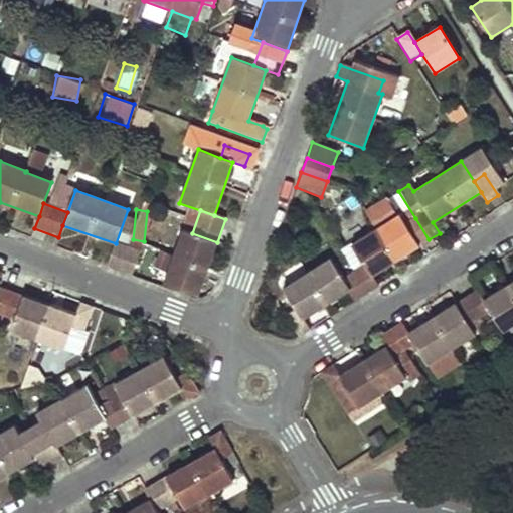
[(364,266),(371,277),(372,277),(418,246),(405,225),(398,215),(351,245),(364,266)]
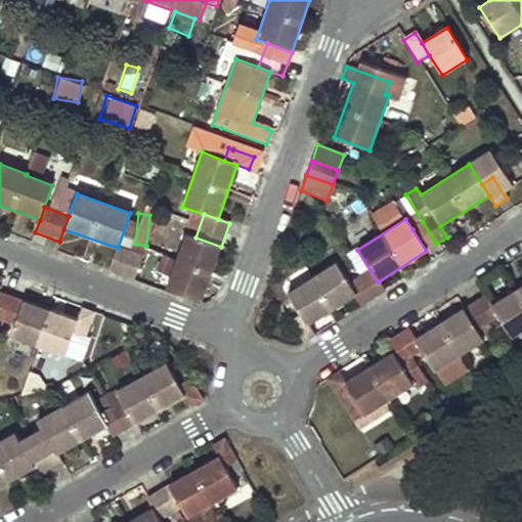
[(423,222),(412,229),(426,251),(436,244),(423,222)]
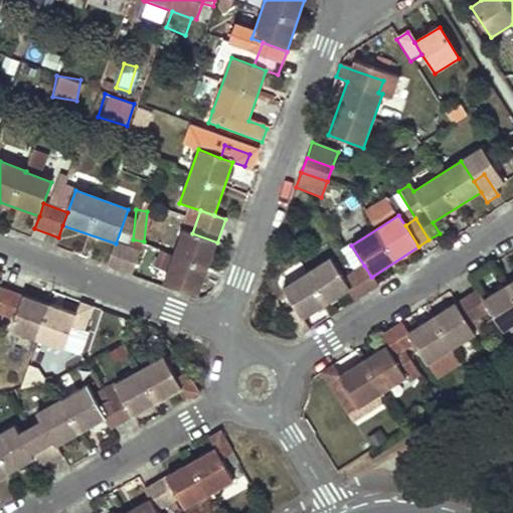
[(198,296),(217,242),(192,233),(182,229),(163,284),(198,296)]
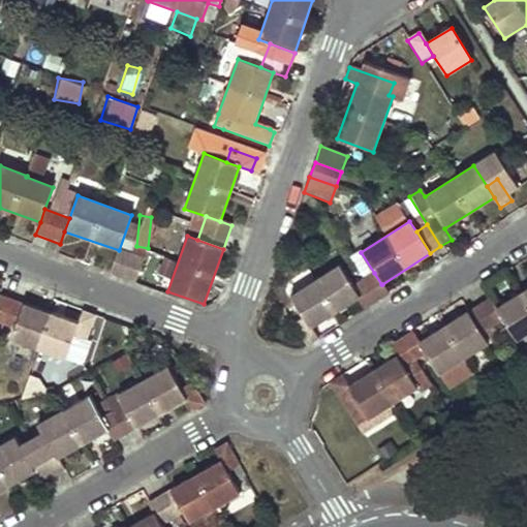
[(144,259),(119,250),(110,275),(121,278),(134,283),(144,259)]
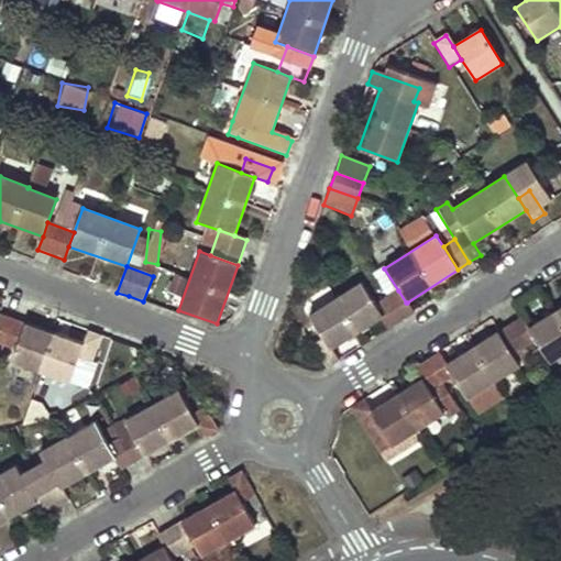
[(323,339),(330,350),(382,317),(383,317),(375,306),(361,283),(309,316),(323,339)]
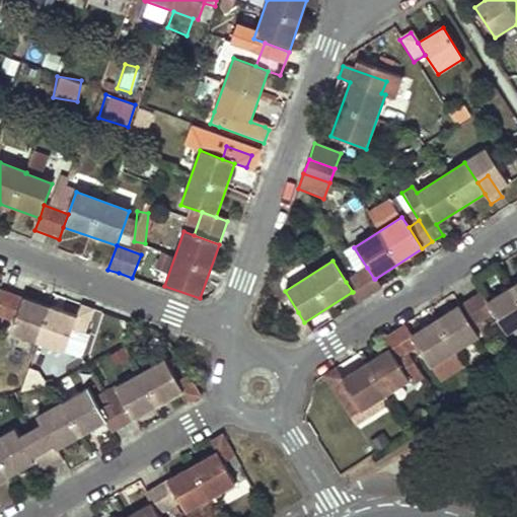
[(353,292),(352,292),(358,302),(380,288),(375,279),(374,279),(367,268),(346,282),(353,292)]
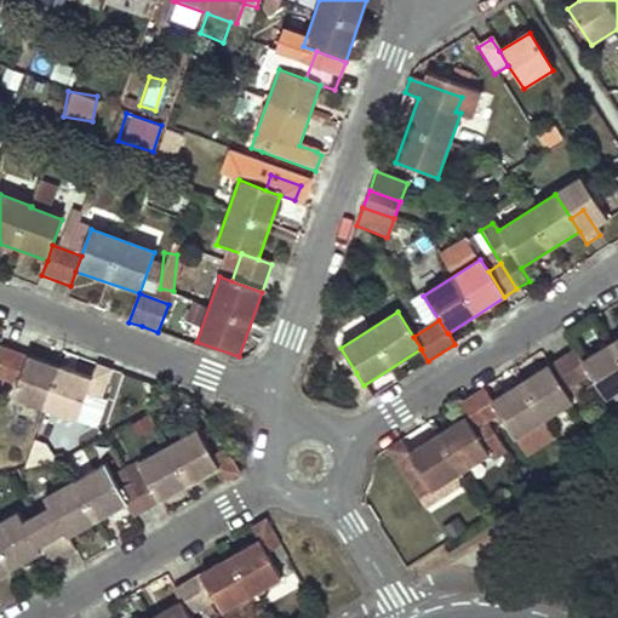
[(617,339),(582,364),(589,376),(594,384),(605,401),(617,392),(617,339)]
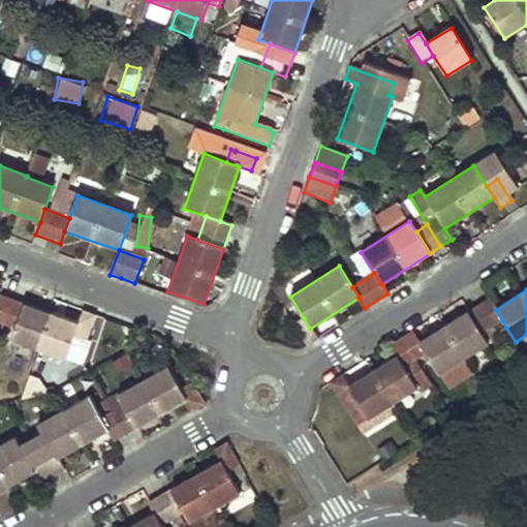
[(23,304),(0,296),(0,323),(13,330),(23,304)]
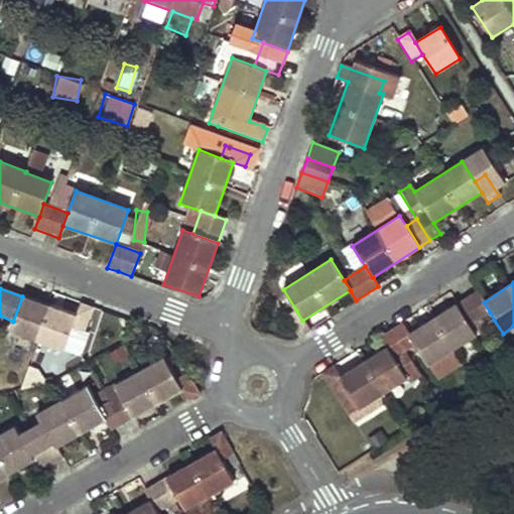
[(477,291),(456,304),(469,326),(490,312),(484,302),(477,291)]
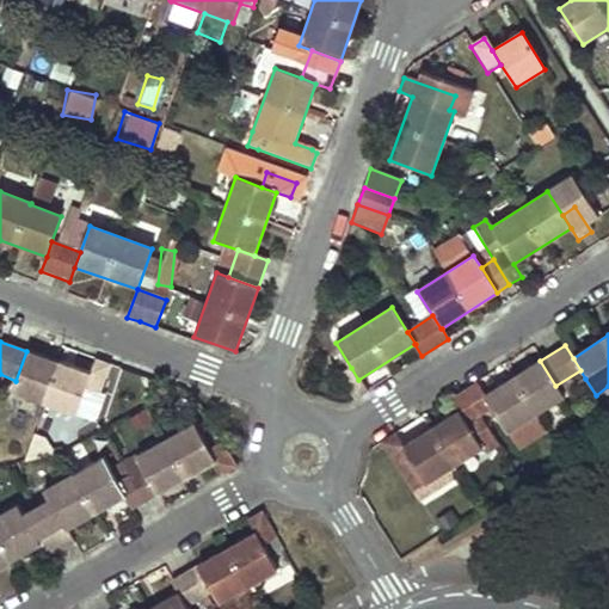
[(16,381),(12,393),(75,416),(85,389),(90,374),(26,351),(16,381)]
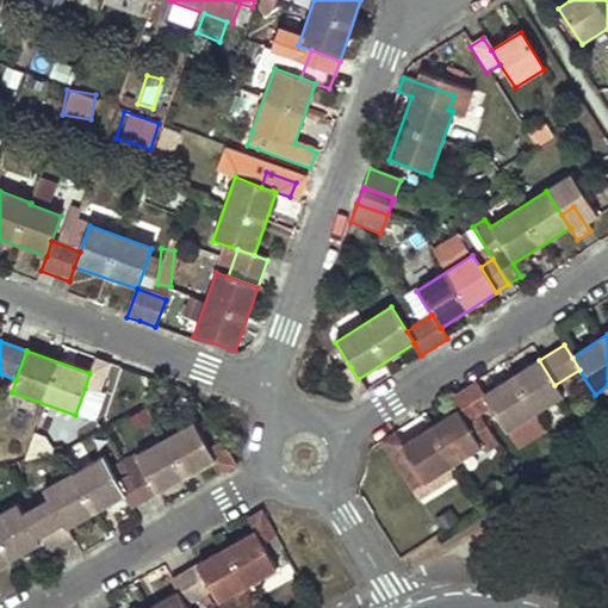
[(110,365),(94,360),(90,373),(85,389),(99,394),(110,365)]
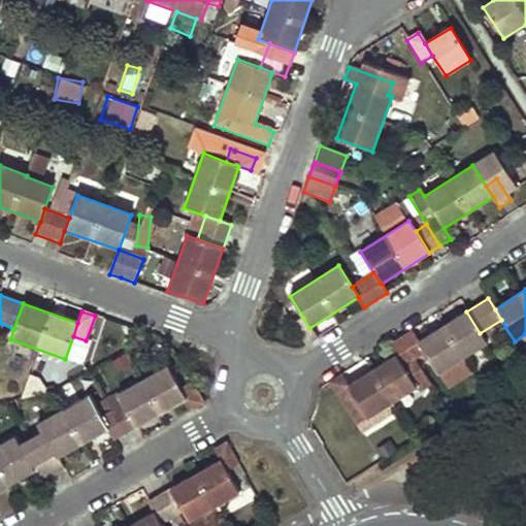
[(480,333),(466,311),(417,342),(424,353),(437,374),(487,343),(480,333)]
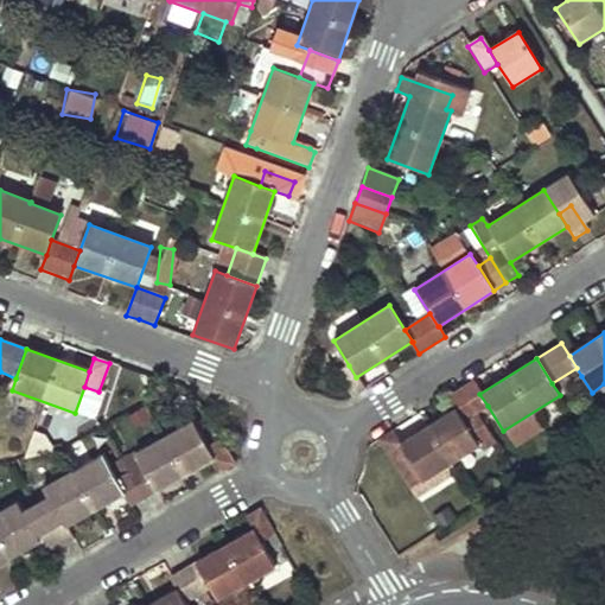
[(356,377),(349,365),(336,374),(350,396),(363,389),(356,377)]
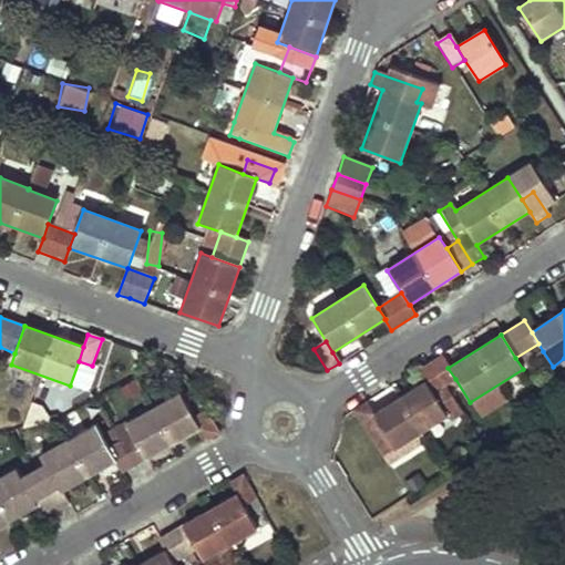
[(429,363),(444,387),(455,379),(448,368),(441,356),(429,363)]
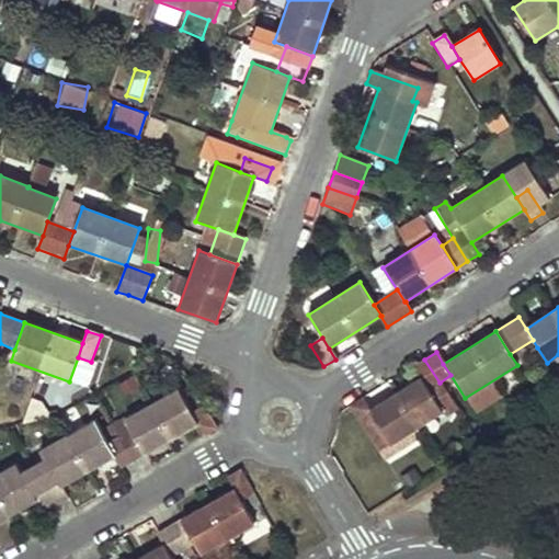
[(413,366),(420,379),(368,412),(361,400),(350,407),(378,452),(389,444),(390,446),(442,412),(445,418),(457,411),(440,383),(424,360),(413,366)]
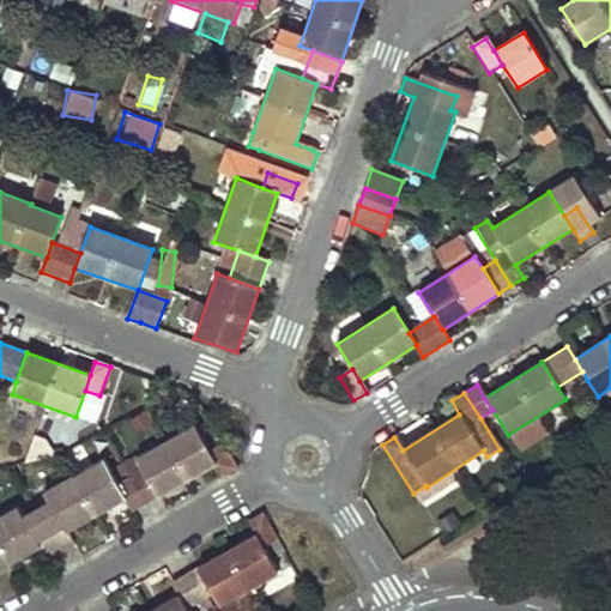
[(141,471),(157,497),(216,464),(207,449),(194,425),(135,459),(141,471)]
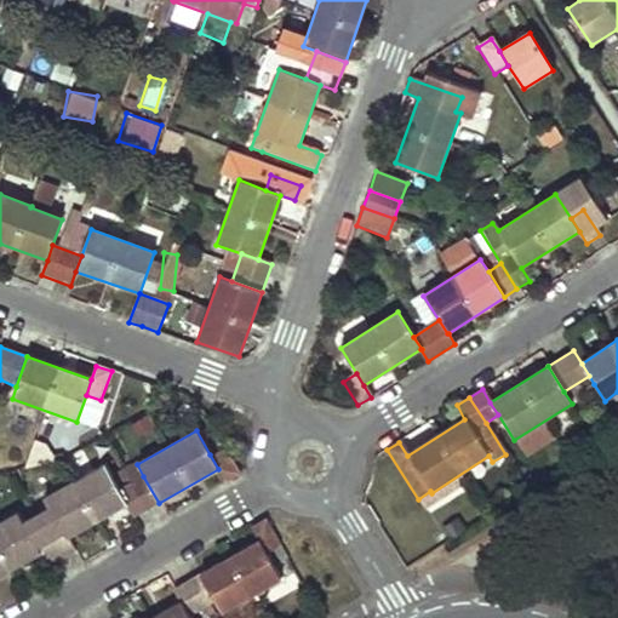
[(223,447),(210,455),(218,469),(225,481),(239,474),(223,447)]
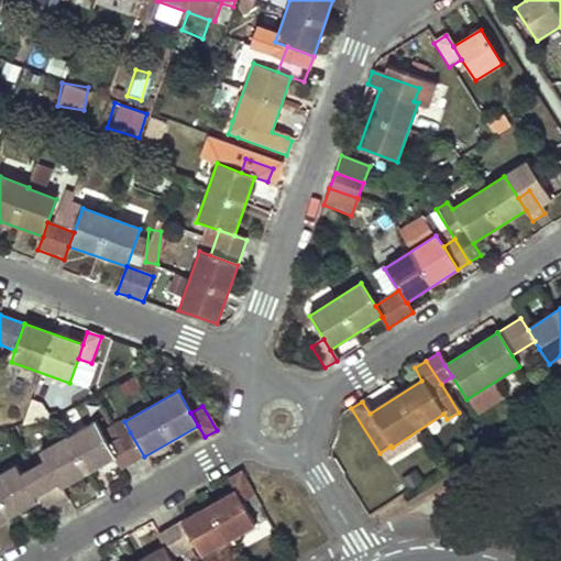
[(0,523),(36,503),(43,515),(67,501),(61,490),(114,459),(107,446),(94,424),(68,438),(67,437),(40,452),(45,461),(21,475),(15,466),(0,474),(0,523)]
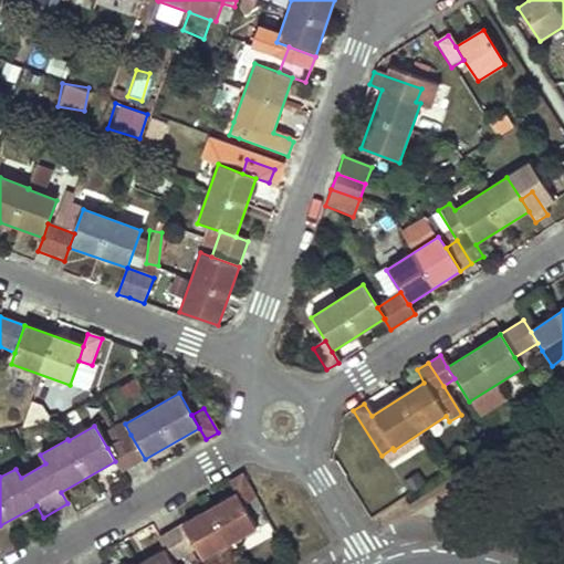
[(131,435),(119,441),(133,466),(145,459),(131,435)]
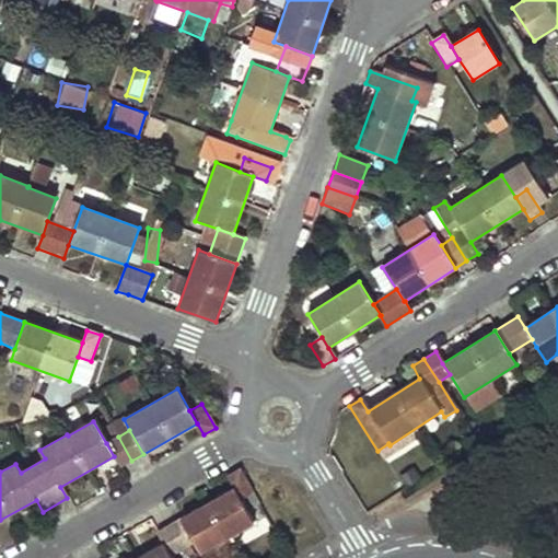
[(118,437),(106,443),(114,456),(120,468),(131,461),(118,437)]
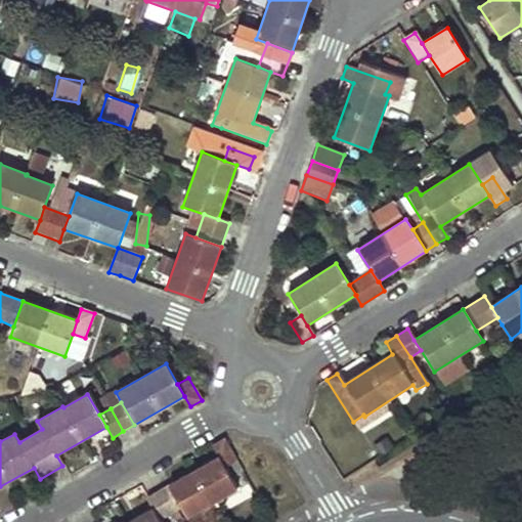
[(181,509),(187,518),(236,489),(225,469),(236,462),(223,439),(212,445),(218,458),(168,485),(181,509)]
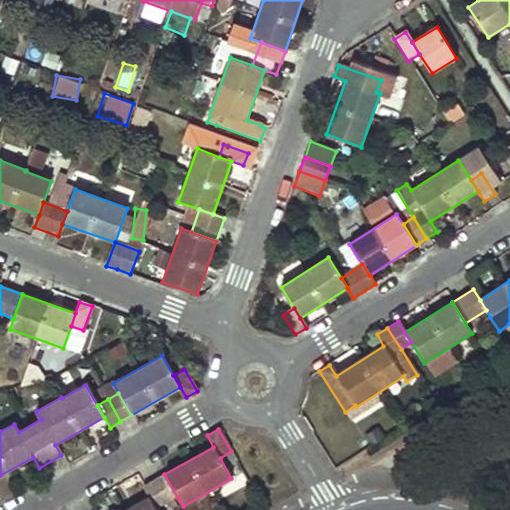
[(164,474),(143,486),(149,497),(156,509),(177,497),(164,474)]
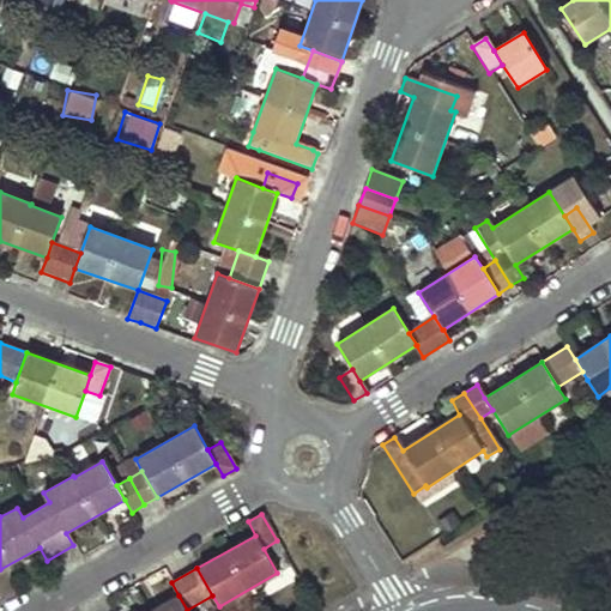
[(187,610),(179,596),(151,610),(187,610)]
